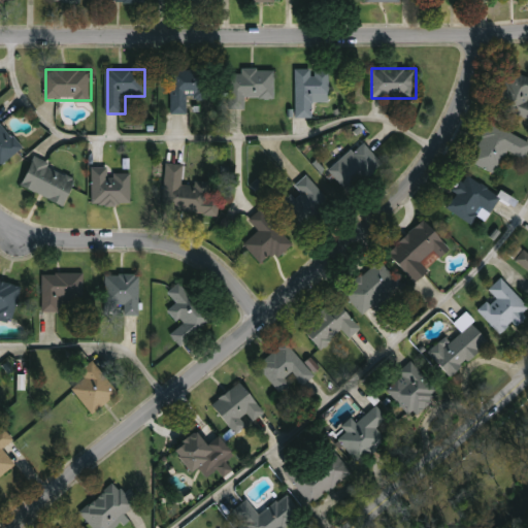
[(172,114),(172,69),(209,70),(209,99),(189,99),(189,114),(172,114)]
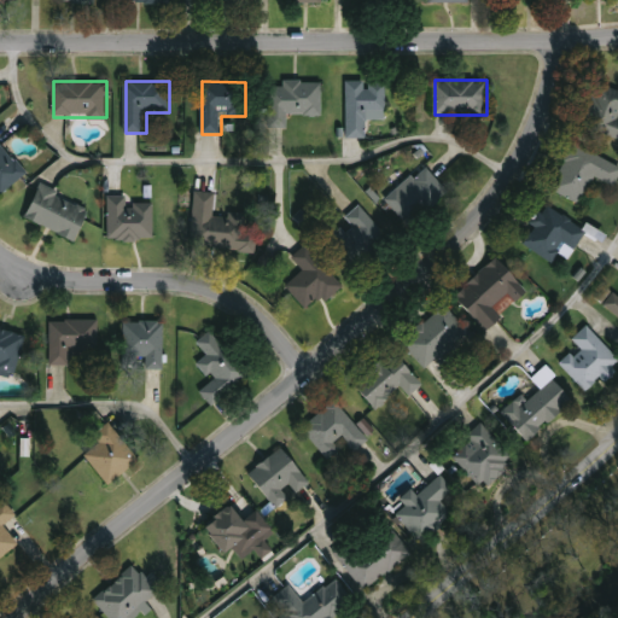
[(322,81),(322,115),(290,115),(290,128),(269,128),(269,87),(283,87),(283,82),(322,81)]
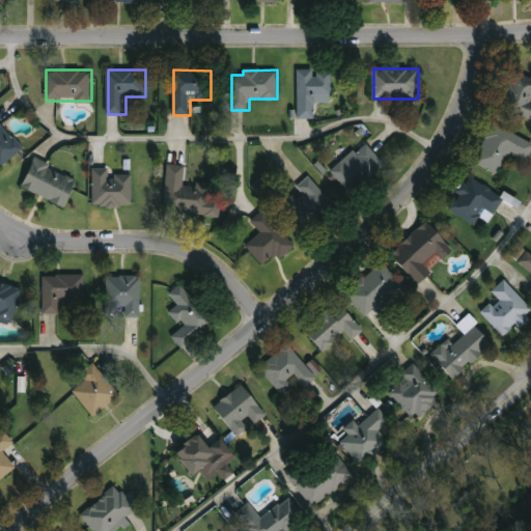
[(316,119),(298,118),(299,70),(332,71),(332,103),(316,103),(316,119)]
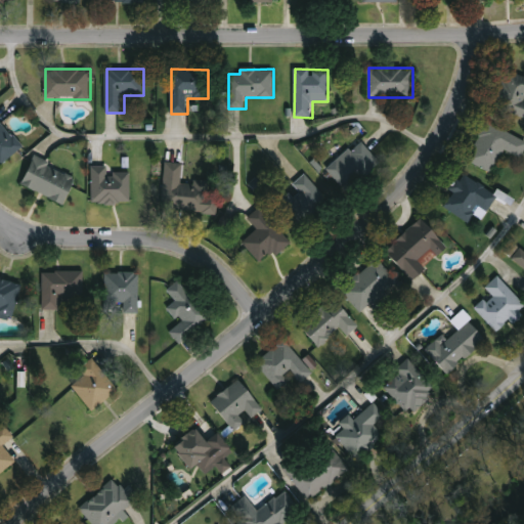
[(523,117),(494,106),(508,70),(523,76),(523,117)]
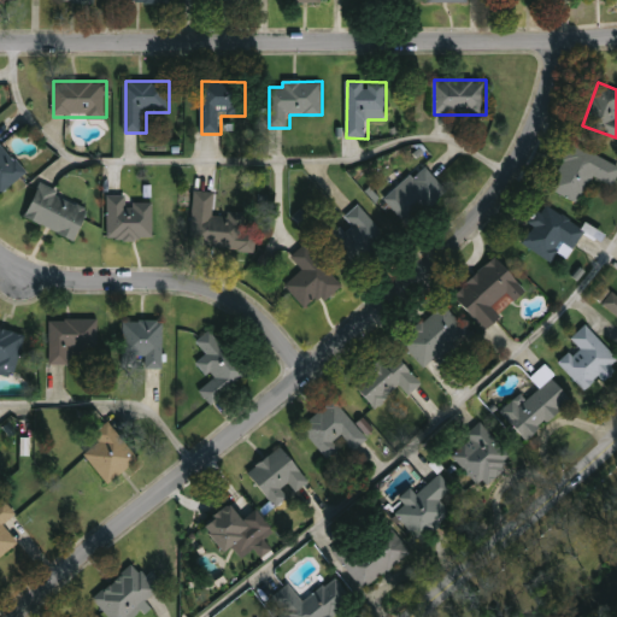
[(0,194),(0,140),(28,171),(1,197),(0,194)]
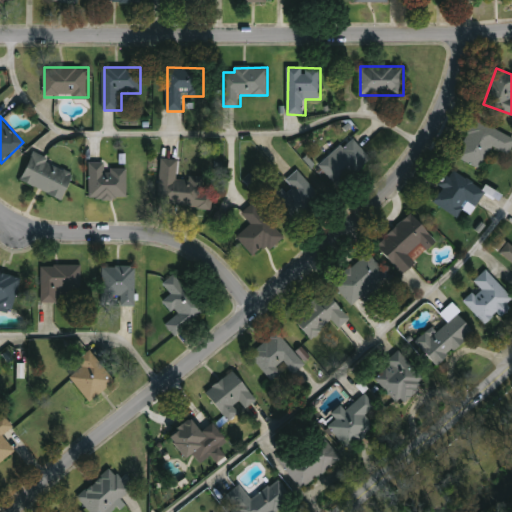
[(482,169),(457,157),(475,119),(511,136),(511,147),(509,154),(492,146),(482,169)]
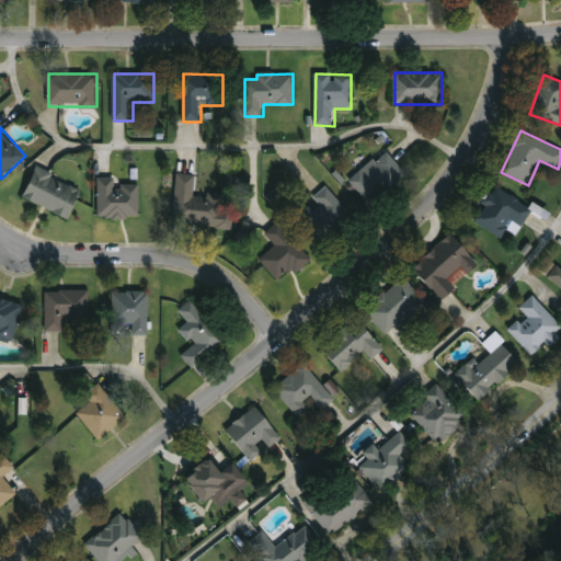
[(409,175),(373,208),(351,184),(387,151),(409,175)]
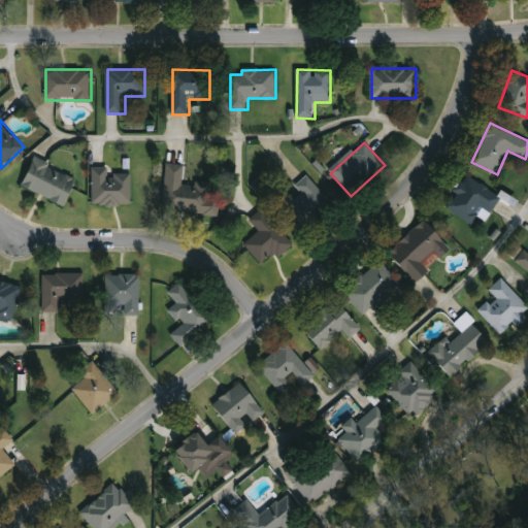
[(23,188),(36,158),(78,176),(65,206),(23,188)]
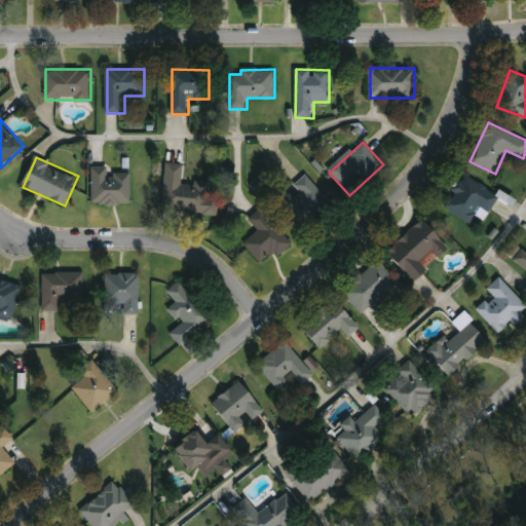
[(184,165),(183,182),(220,186),(217,215),(162,210),(167,163),(184,165)]
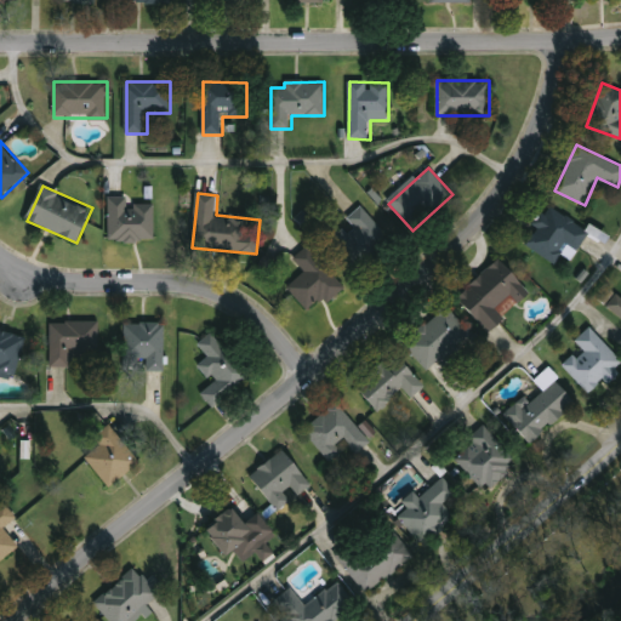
[(110,243),(110,198),(130,198),(130,205),(157,205),(157,243),(110,243)]
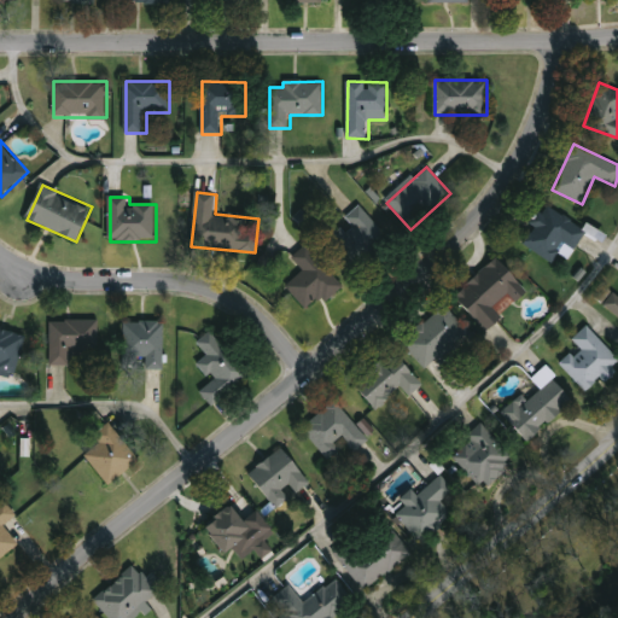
[(347,233),(354,227),(347,217),(361,205),(395,245),(359,275),(328,239),(342,227),(347,233)]
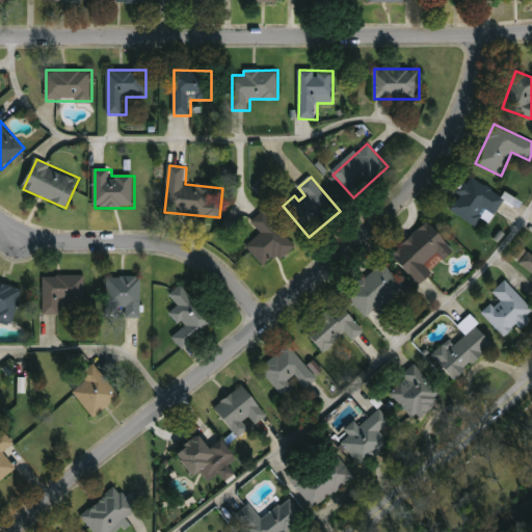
[(507,195),(498,215),(487,210),(479,227),(451,212),(468,177),(507,195)]
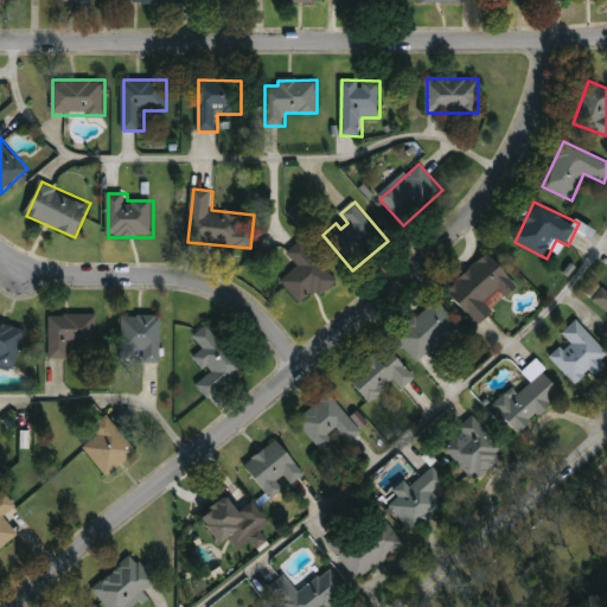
[(321,298),(315,292),(301,304),(281,282),(299,267),(287,254),(301,242),(339,282),(321,298)]
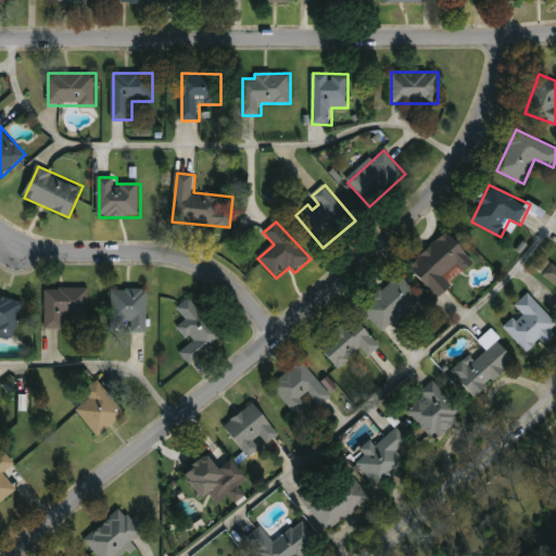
[(440,299),(411,267),(449,232),(477,263),(464,275),(456,267),(445,277),(453,287),(440,299)]
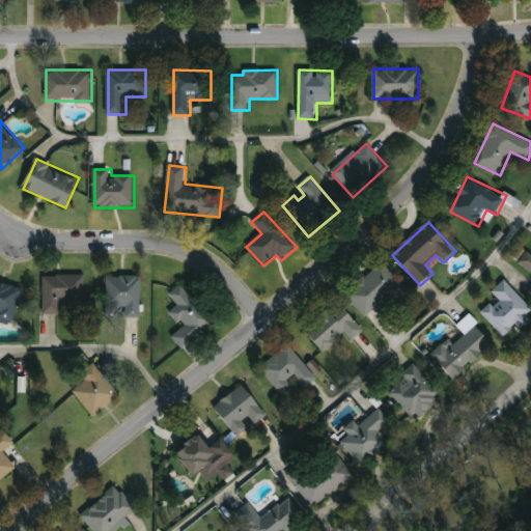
[(530,254),(530,272),(519,262),(527,252),(530,254)]
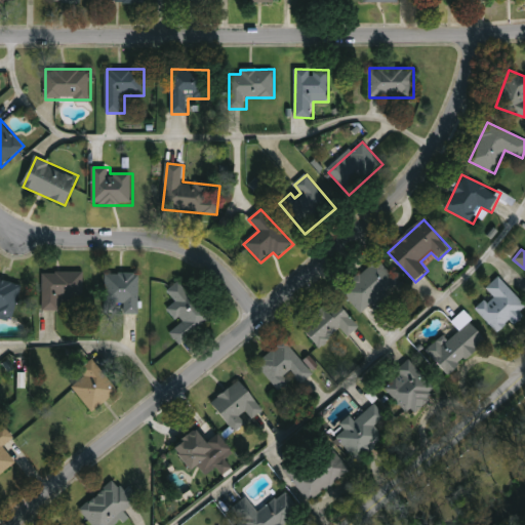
[(378,259),(402,287),(375,310),(372,306),(362,314),(342,289),(378,259)]
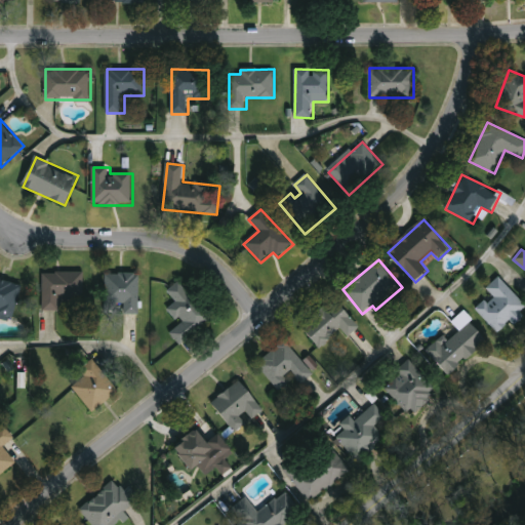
[(43,273),(85,273),(85,309),(43,309),(43,273)]
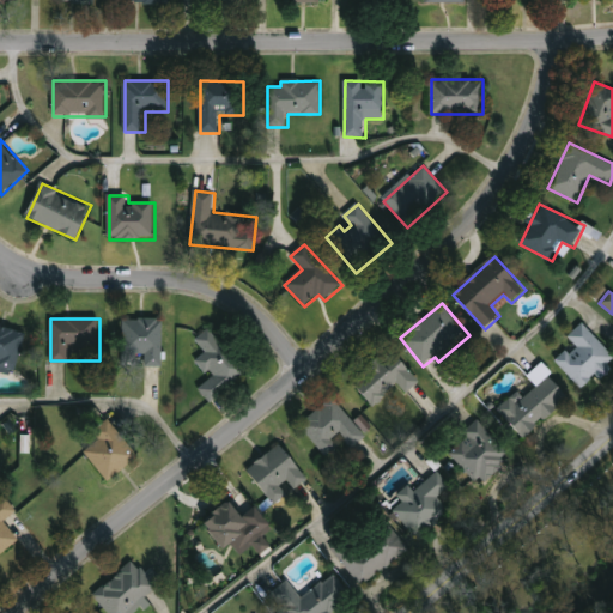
[(123,320),(163,320),(163,366),(123,366),(123,320)]
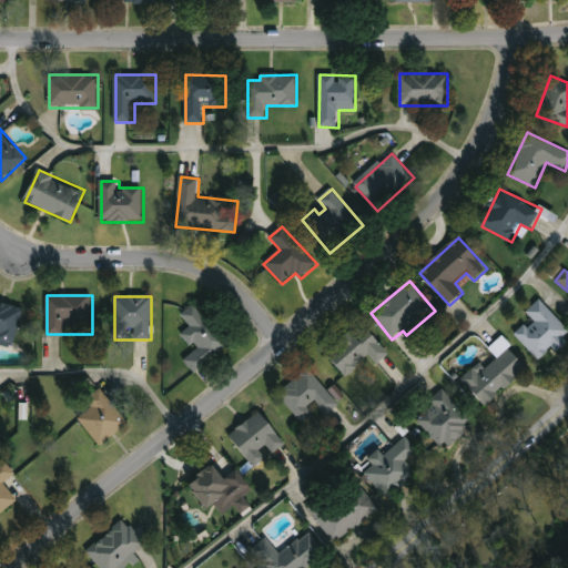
[(526,313),(539,301),(567,331),(567,341),(556,353),(553,350),(540,362),(516,336),(533,321),(526,313)]
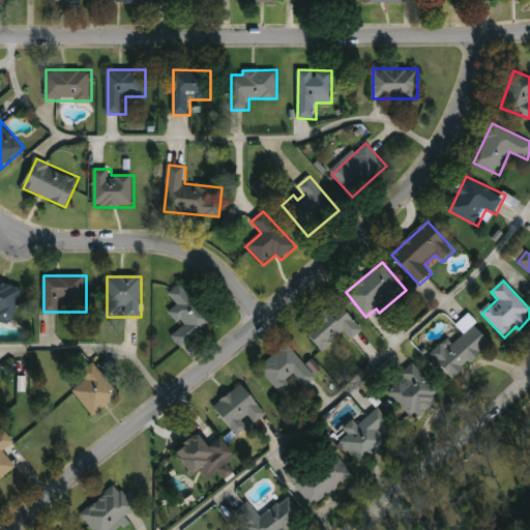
[(0,282),(23,288),(16,320),(0,316),(0,282)]
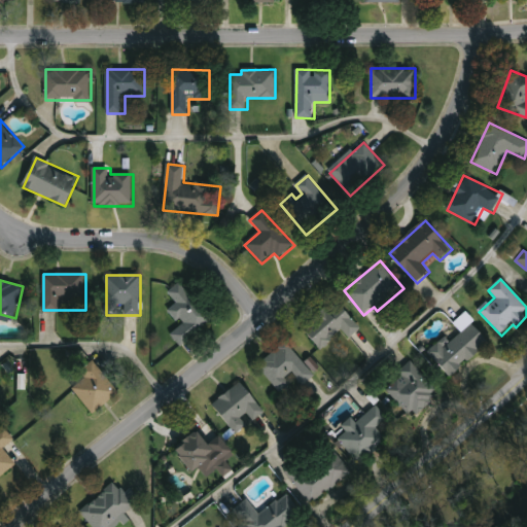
[(182,347),(171,335),(182,325),(169,311),(178,304),(169,293),(180,283),(213,320),(182,347)]
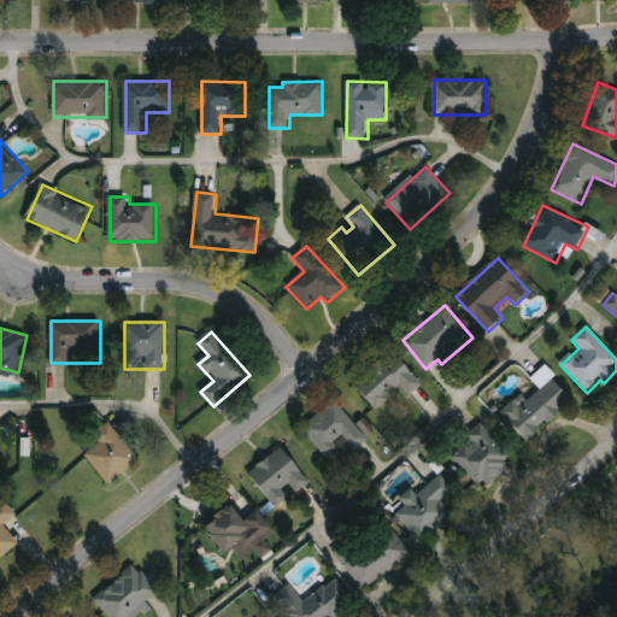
[(410,397),(401,387),(377,409),(357,387),(394,353),(423,385),(410,397)]
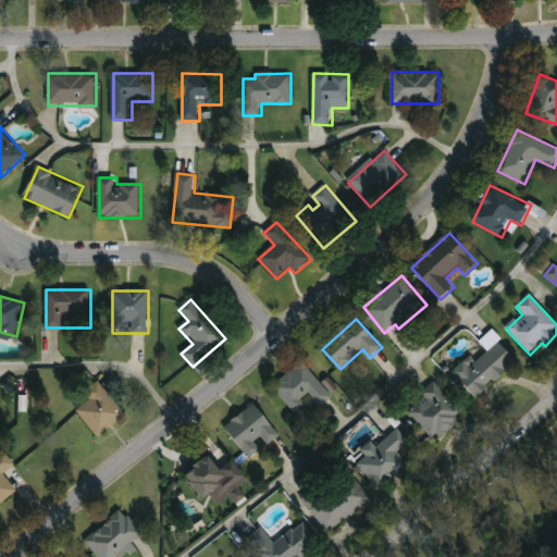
[(517,362),(477,399),(454,373),(471,357),(475,362),(487,351),(480,343),(491,333),(517,362)]
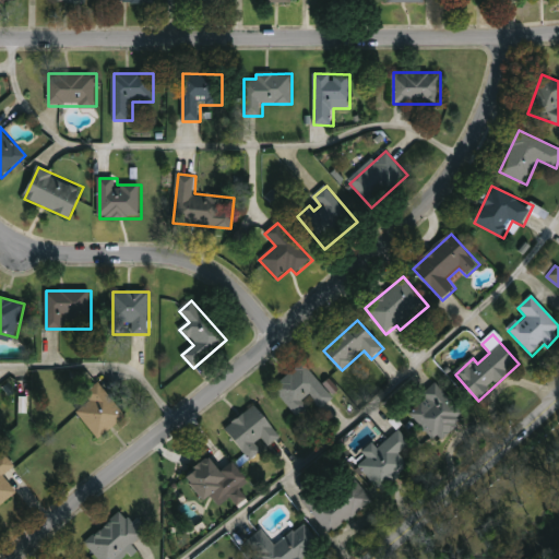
[(273,388),(304,363),(334,399),(321,409),(313,401),(297,415),(273,388)]
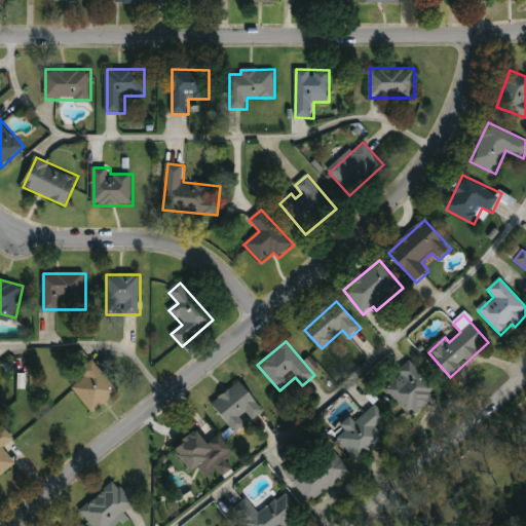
[(96,415),(74,387),(86,378),(80,371),(94,361),(121,396),(96,415)]
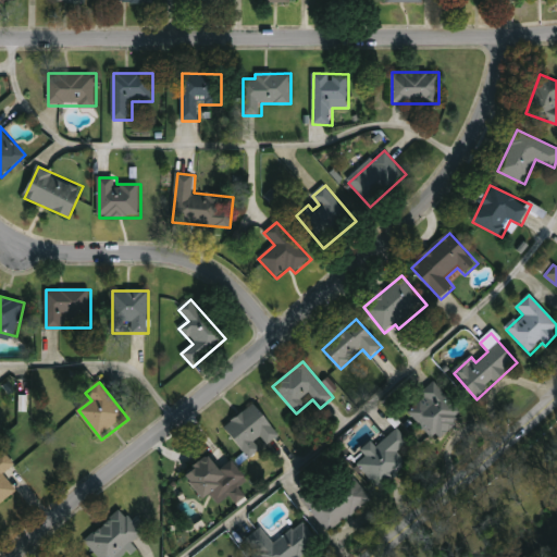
[(407,412),(436,384),(466,413),(437,442),(407,412)]
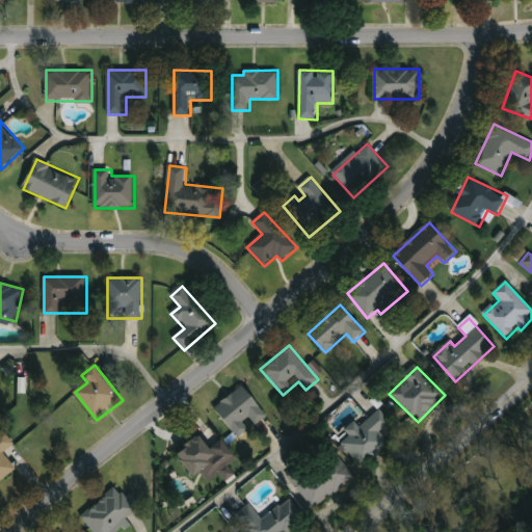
[(253,427),(239,439),(215,407),(244,386),(267,416),(253,427)]
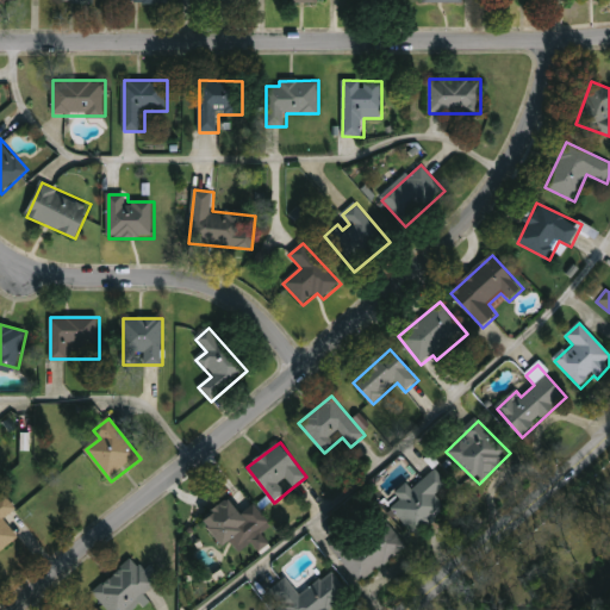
[(412,490),(437,471),(449,485),(436,496),(448,510),(416,536),(393,508),(402,500),(396,493),(408,484),(412,490)]
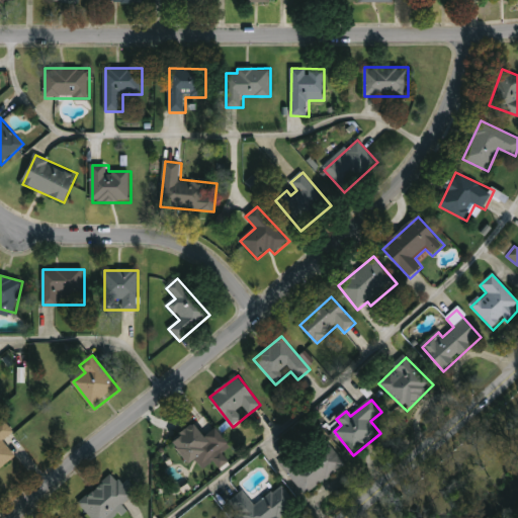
[(160,438),(189,416),(217,451),(203,460),(196,451),(179,464),(160,438)]
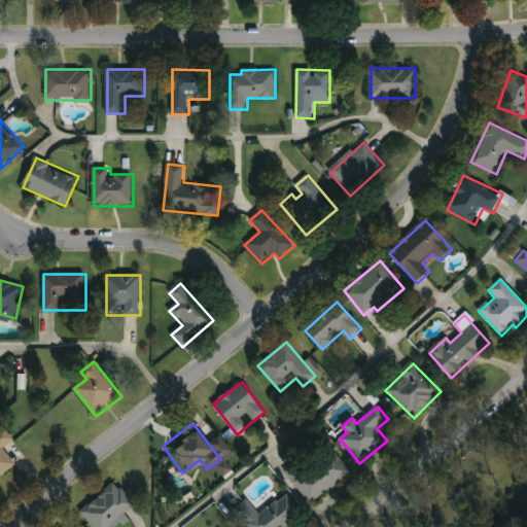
[(0,431),(5,428),(14,441),(3,448),(16,466),(0,477),(0,431)]
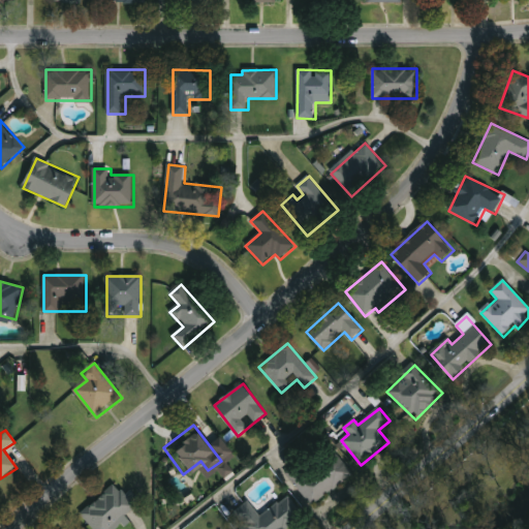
[(312,506),(286,473),(304,460),(311,469),(335,452),(353,475),(312,506)]
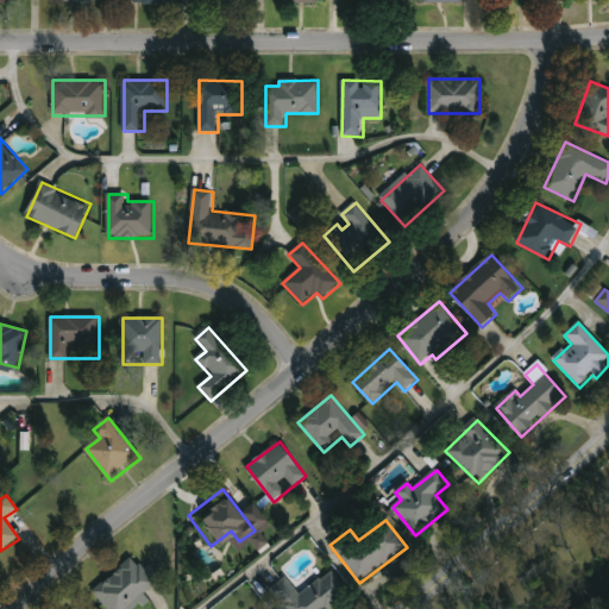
[(106,608),(93,595),(132,557),(157,583),(130,608),(106,608)]
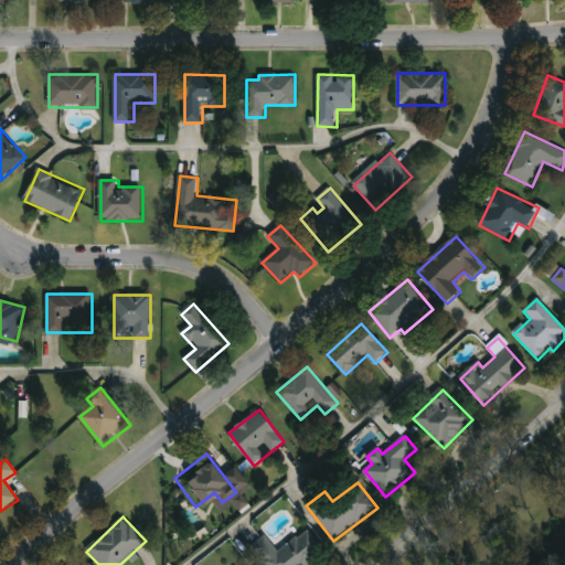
[(259,564),(249,547),(267,536),(276,551),(308,531),(323,554),(306,564),(259,564)]
